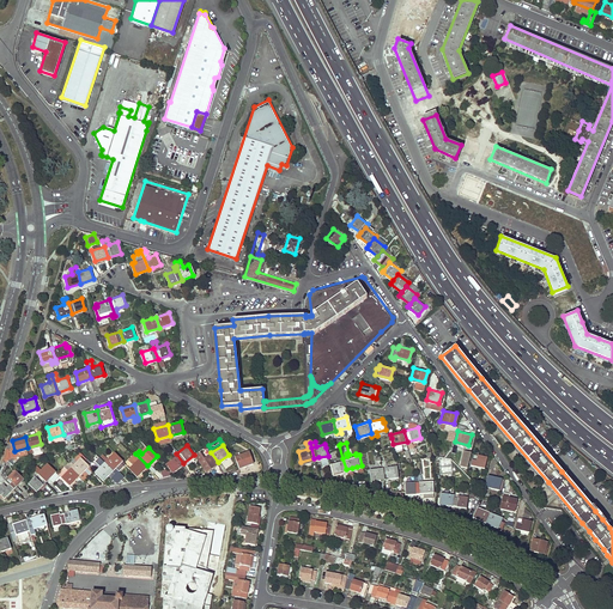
[(459,464),(467,466),(471,450),(462,448),(459,464)]
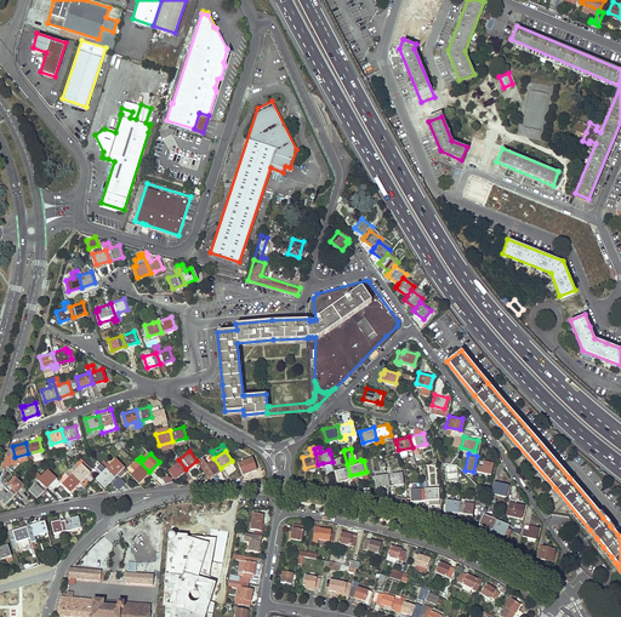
[(178,460),(175,455),(171,458),(176,462),(169,468),(175,478),(186,469),(178,460)]
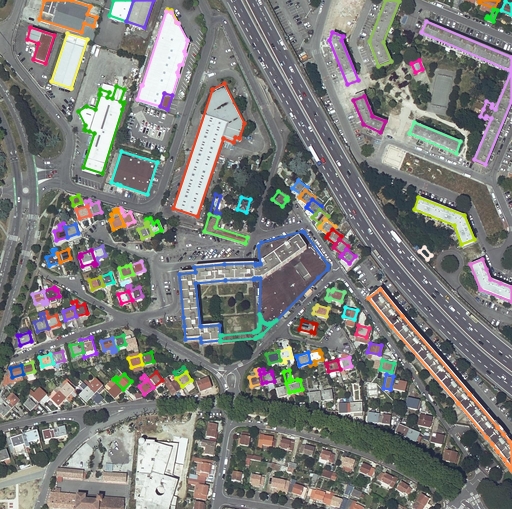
[(105,387),(95,377),(90,382),(87,380),(84,382),(94,392),(97,390),(99,392),(105,387)]
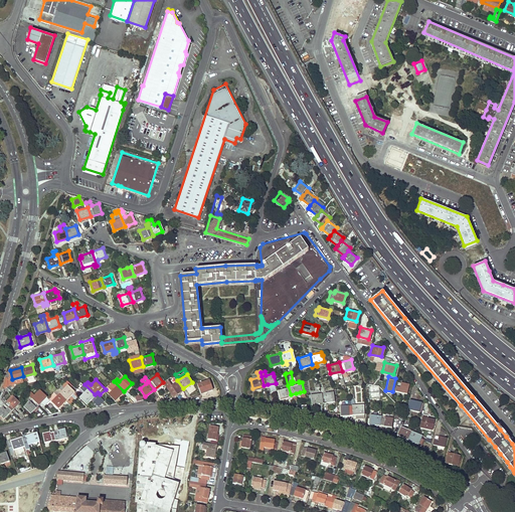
[(208,379),(197,382),(200,391),(212,388),(208,379)]
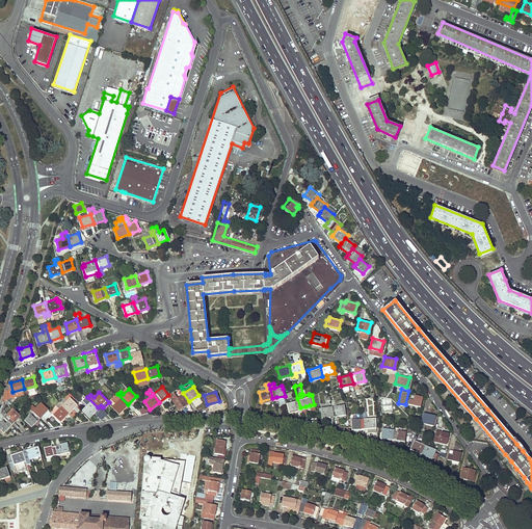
[(120,413),(128,404),(117,394),(116,393),(111,399),(114,402),(112,405),(120,413)]
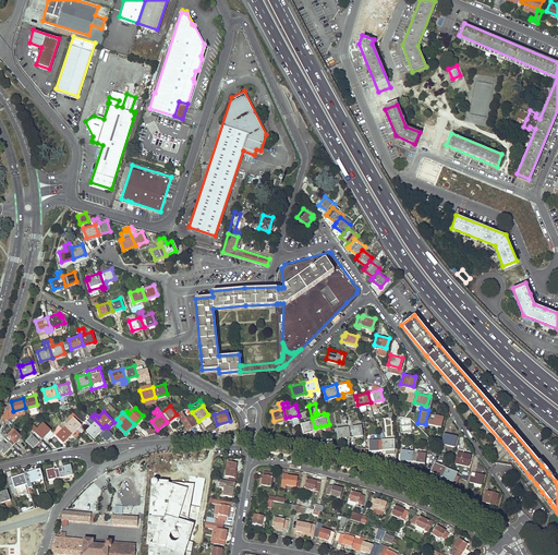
[(182,420),(187,429),(198,421),(192,412),(182,420)]
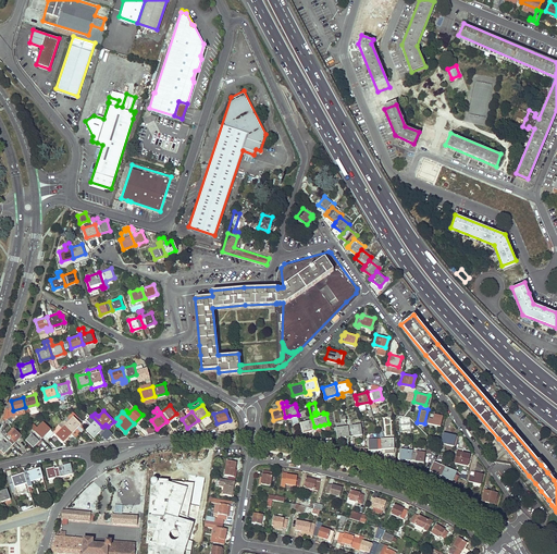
[(442,415),(430,411),(426,420),(438,425),(442,415)]
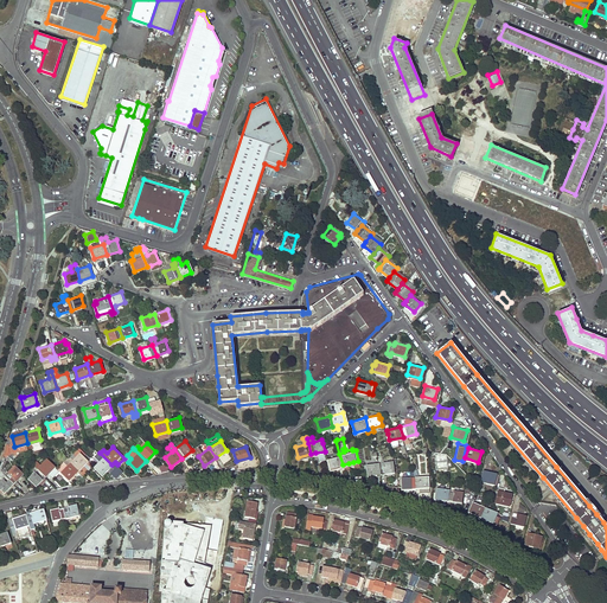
[(100,453),(98,451),(95,455),(100,460),(94,467),(102,475),(112,464),(100,453)]
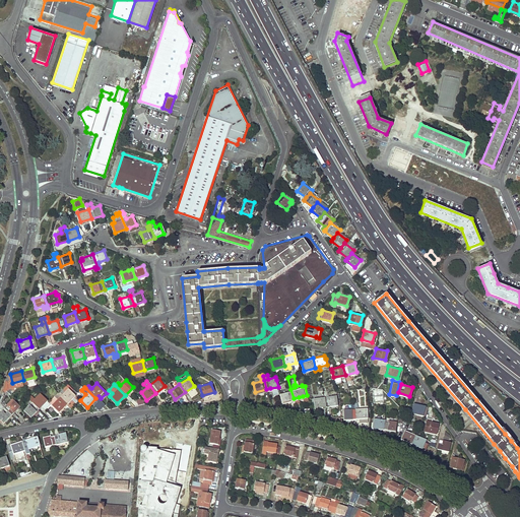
[(75,394),(68,388),(60,396),(67,402),(75,394)]
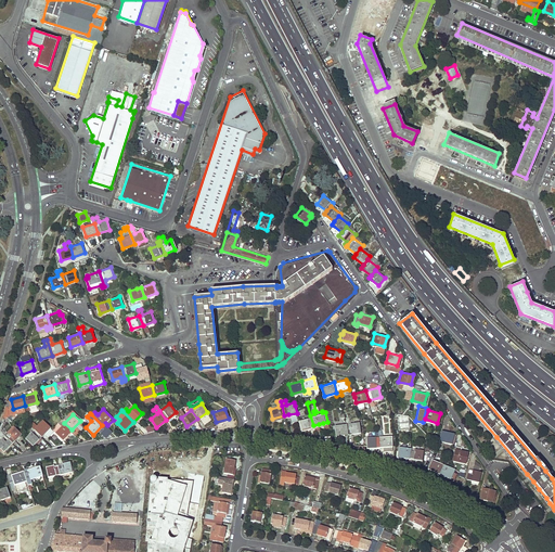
[(313,425),(310,415),(299,419),(301,428),(313,425)]
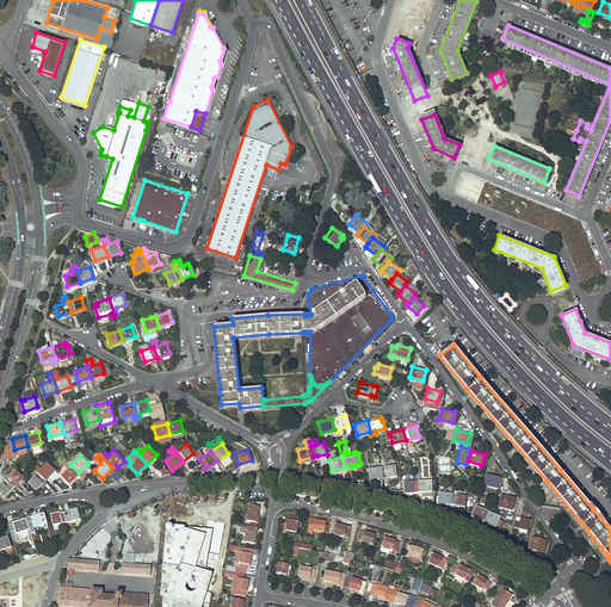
[(383,458),(380,458),(381,465),(382,476),(396,474),(394,463),(386,464),(383,458)]
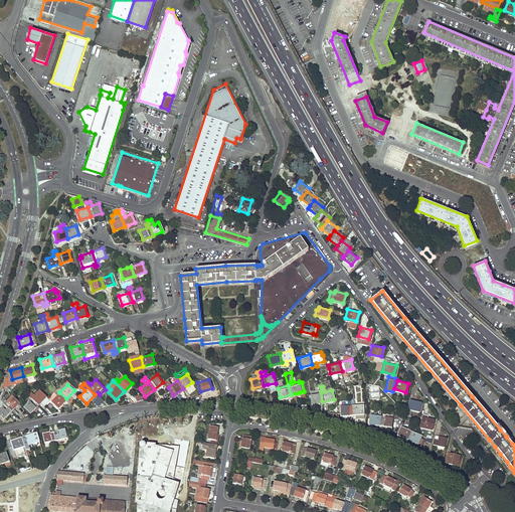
[(46,395),(39,388),(33,394),(30,391),(28,393),(39,403),(41,401),(46,395)]
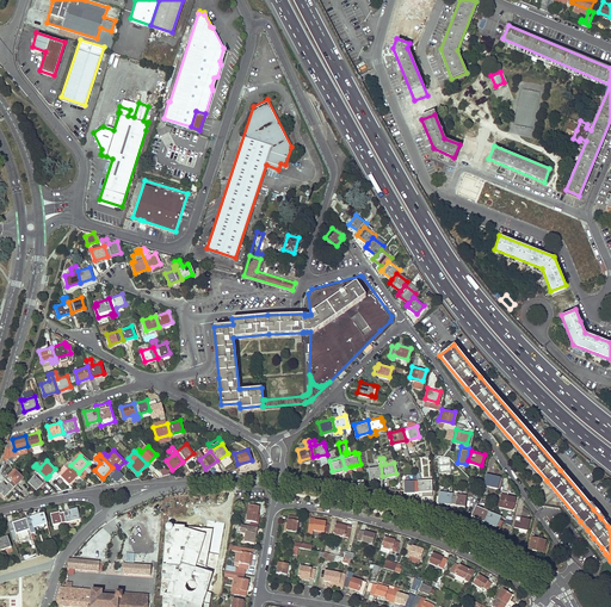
[(71,465),(67,460),(63,464),(65,465),(67,469),(61,475),(69,483),(79,472),(71,465)]
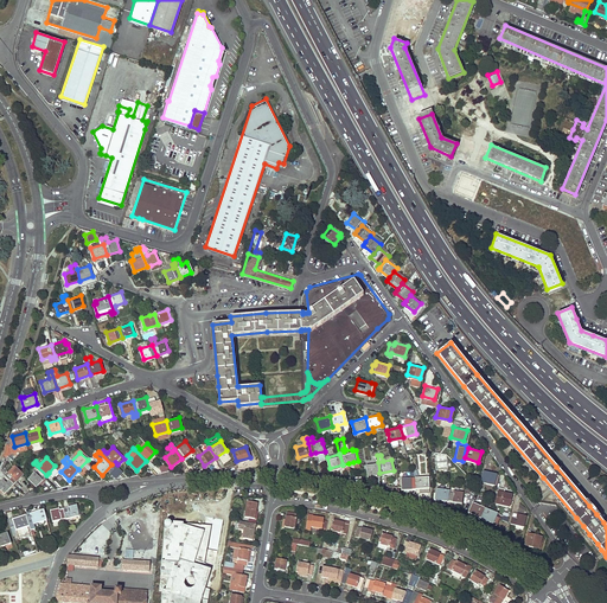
[(378,462),(365,463),(366,474),(379,473),(378,462)]
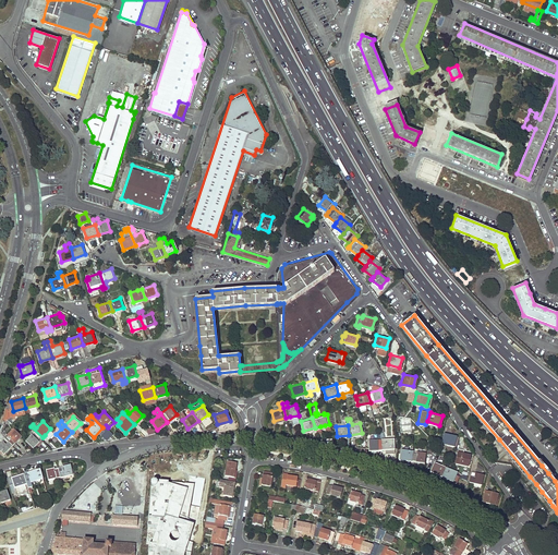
[(43,437),(31,426),(27,430),(31,433),(25,439),(34,447),(43,437)]
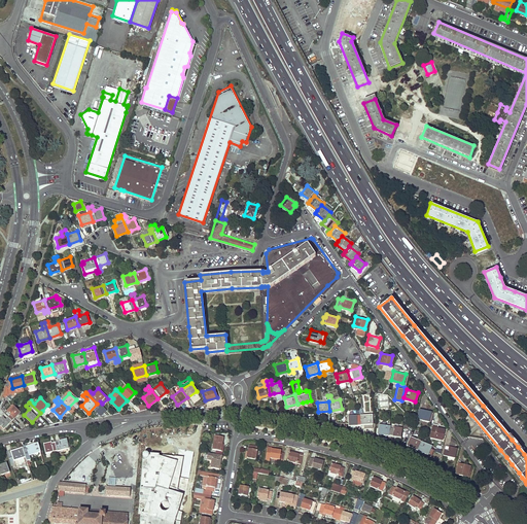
[(20,411),(13,405),(5,413),(11,419),(20,411)]
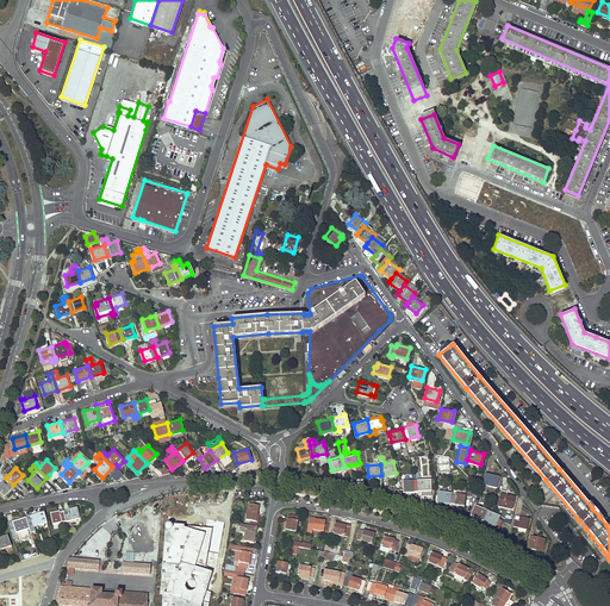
[(58,470),(55,468),(49,475),(53,479),(58,472),(58,470)]
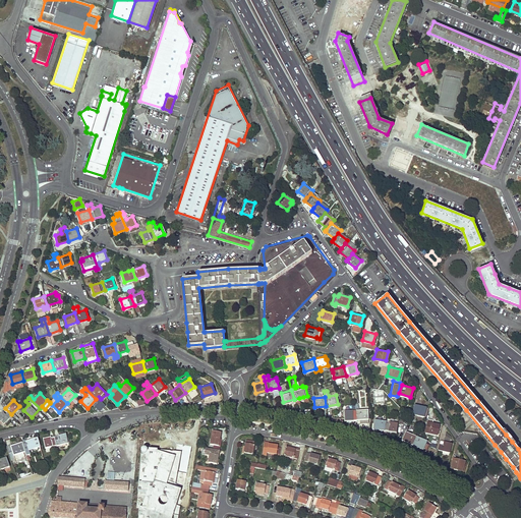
[(367,408),(359,409),(357,401),(353,402),(355,409),(355,418),(360,418),(360,421),(365,421),(365,418),(367,418),(367,408)]
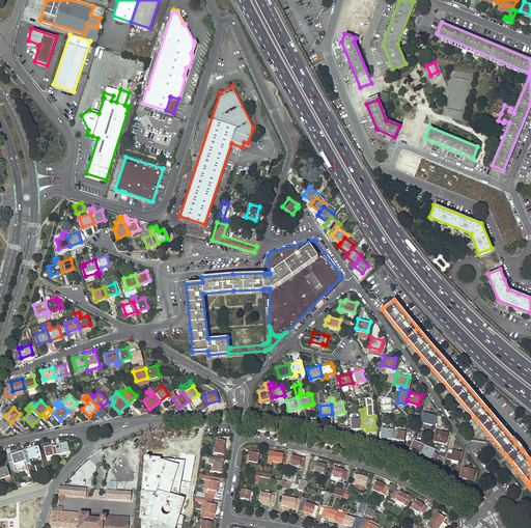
[(361,417),(351,417),(352,426),(362,426),(362,417),(360,410),(359,410),(361,417)]
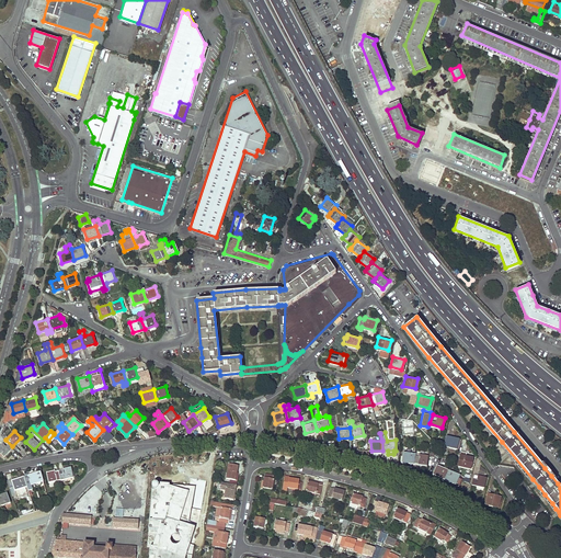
[(459,437),(446,434),(444,444),(442,451),(445,452),(447,445),(457,447),(459,441),(458,441),(459,437)]
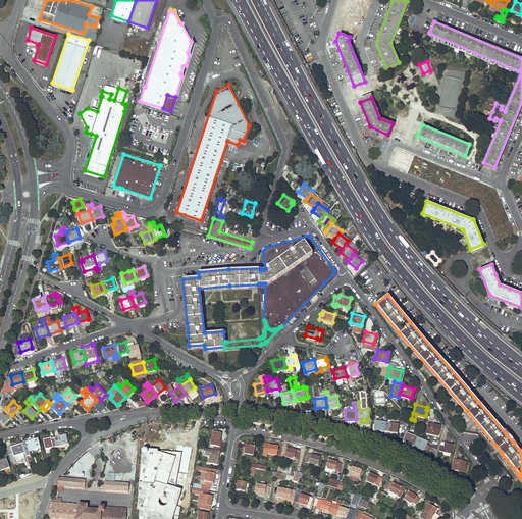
[(5,409),(2,406),(0,408),(2,411),(0,413),(0,421),(2,424),(11,415),(5,409)]
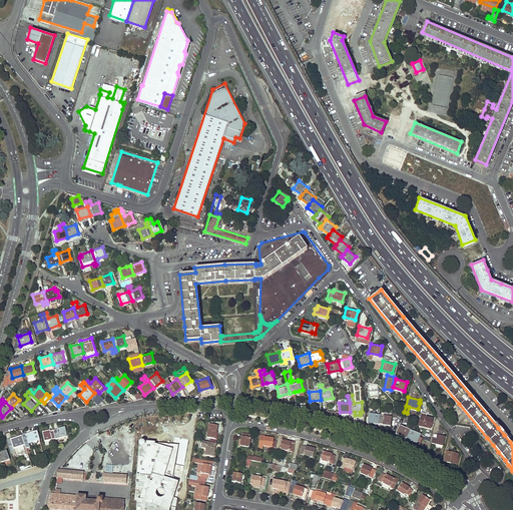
[(380,413),(368,412),(367,420),(378,422),(380,413)]
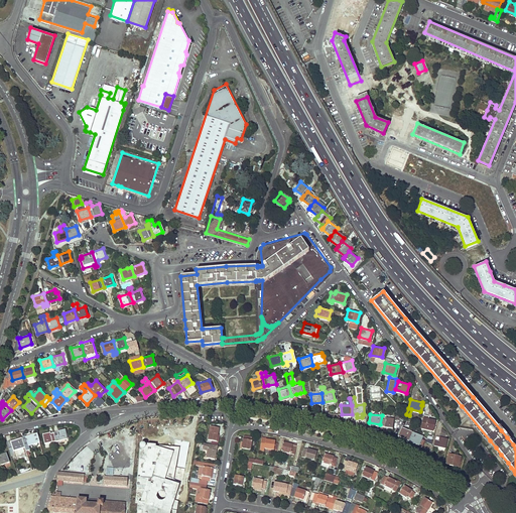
[(394,417),(382,415),(380,424),(392,426),(394,417)]
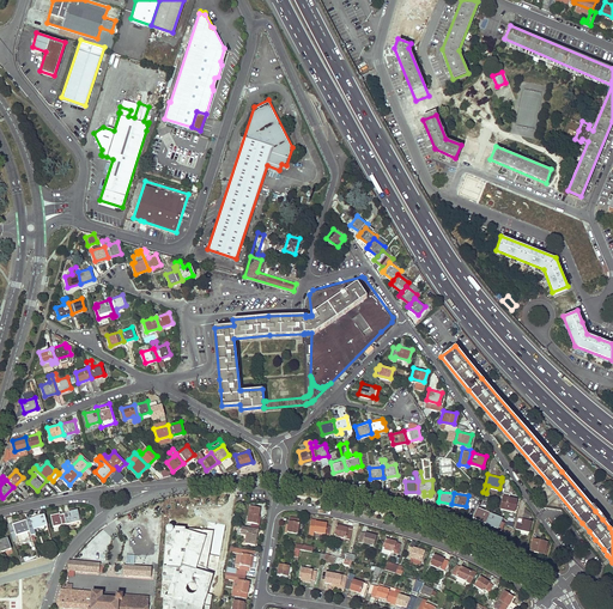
[(516,498),(503,495),(501,505),(514,510),(516,498)]
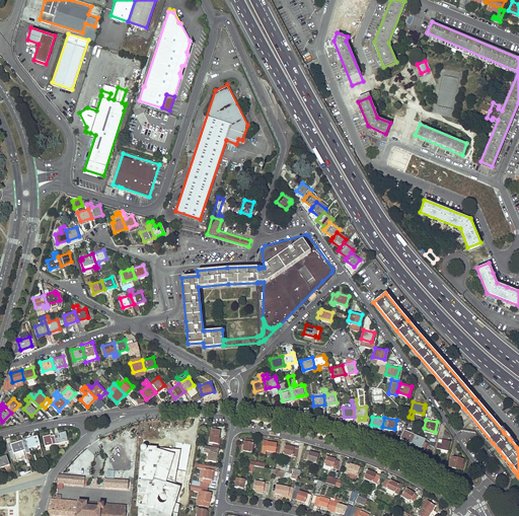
[(220,429),(211,428),(209,440),(219,442),(220,437),(218,437),(220,429)]
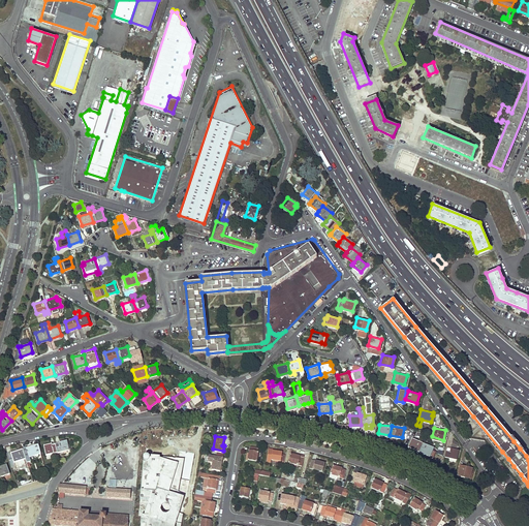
[(423,441),(412,436),(408,445),(418,450),(423,441)]
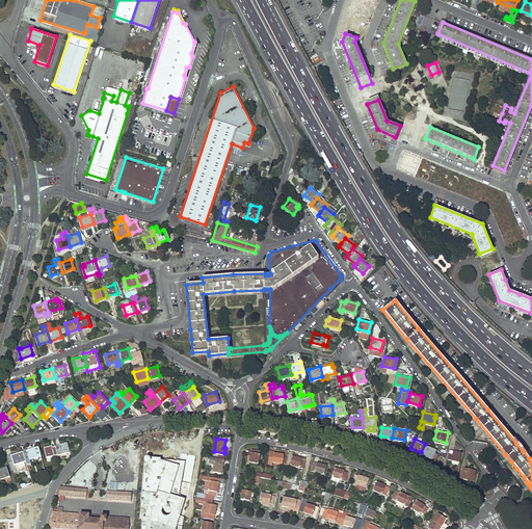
[(67,441),(55,444),(57,453),(69,451),(68,445),(67,441)]
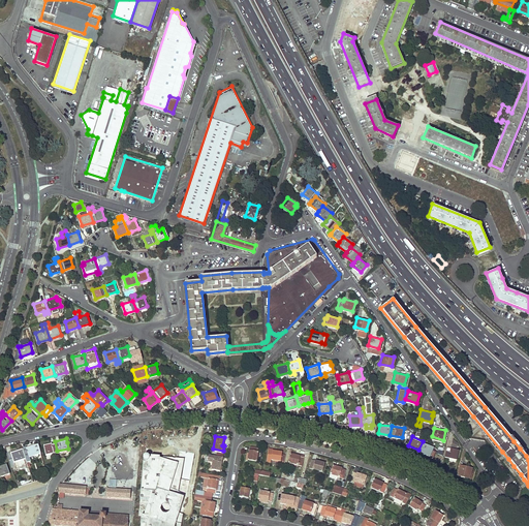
[(55,441),(43,443),(45,454),(57,451),(55,441)]
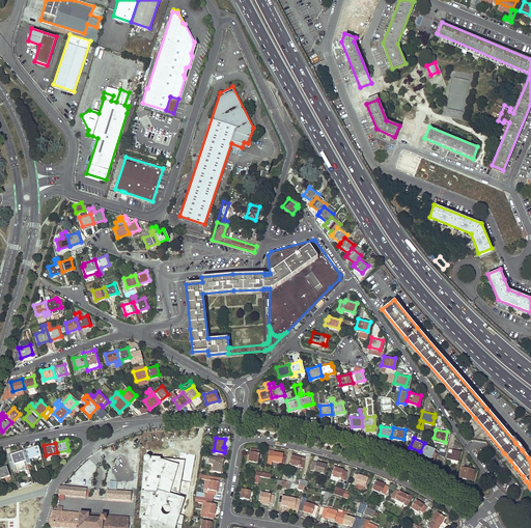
[(435,447),(424,443),(420,451),(435,457),(439,449),(435,447)]
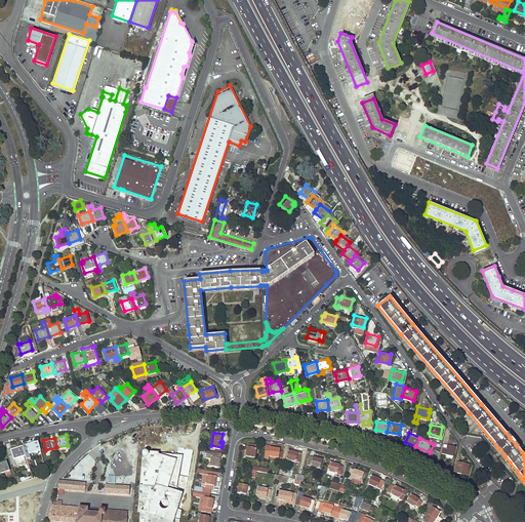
[(34,441),(22,444),(26,453),(34,450),(35,451),(37,451),(39,450),(38,449),(40,448),(39,443),(35,444),(34,441)]
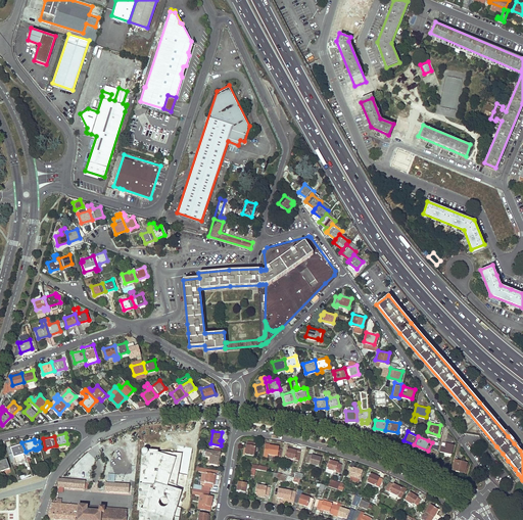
[(253,440),(247,439),(245,446),(244,446),(243,452),(253,454),(254,444),(253,443),(253,440)]
